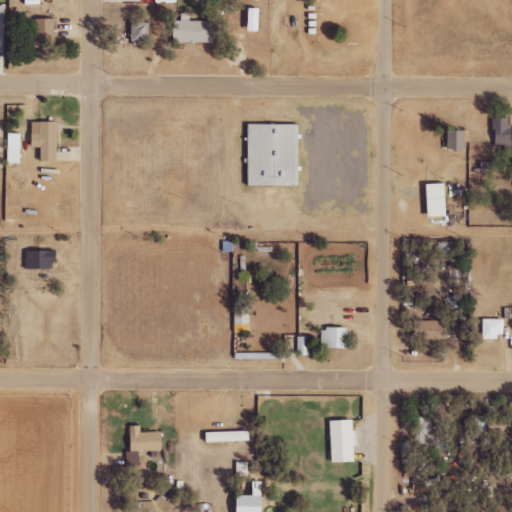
[(250,31),(261,32),(262,8),(250,8),(250,31)]
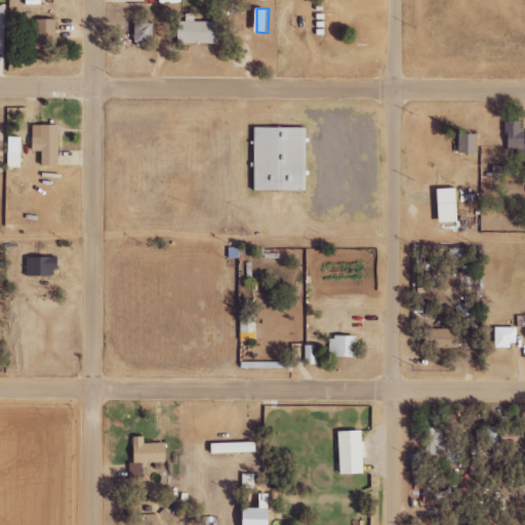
[(195,22),(195,13),(187,14),(187,21),(178,22),(179,44),(219,43),(219,22),(195,22)]
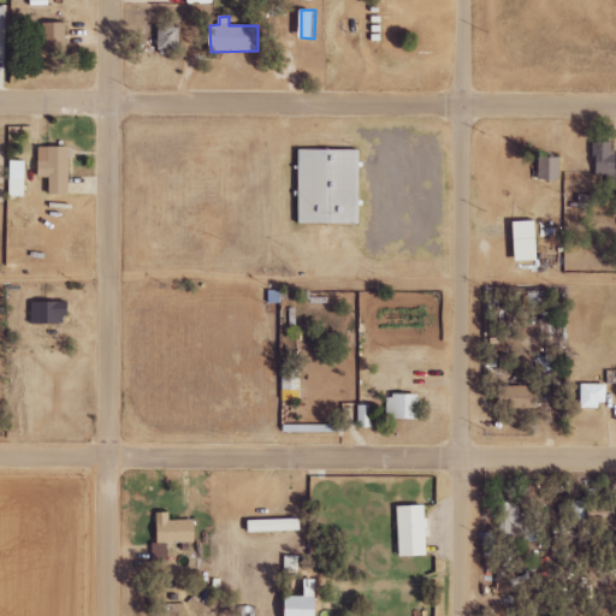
[(65,23),(43,22),(43,36),(36,36),(36,58),(65,59),(65,23)]
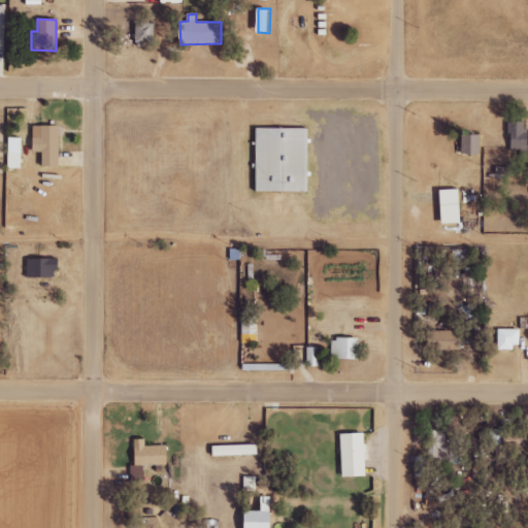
[(155,23),(136,23),(136,46),(155,46),(155,23)]
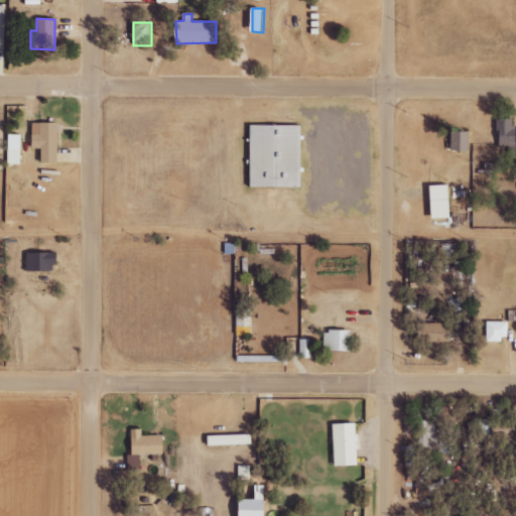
[(515,141),(515,119),(498,119),(498,147),(507,147),(508,160),(515,160),(515,141)]
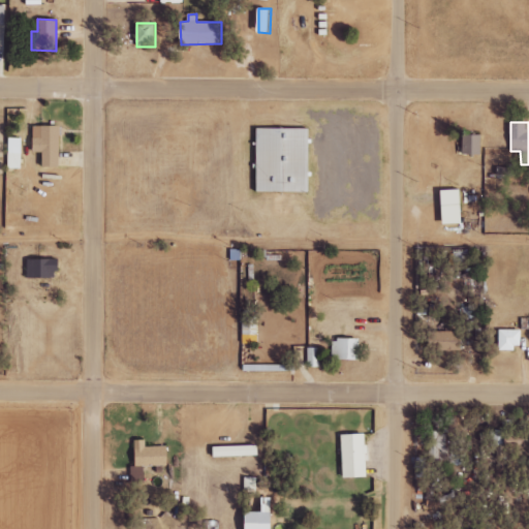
[(60,167),(61,126),(33,126),(32,152),(41,153),(41,166),(60,167)]
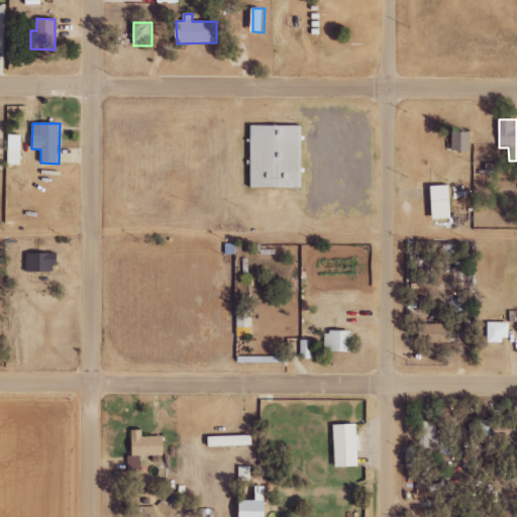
[(302,188),(303,125),(251,125),(250,188),(302,188)]
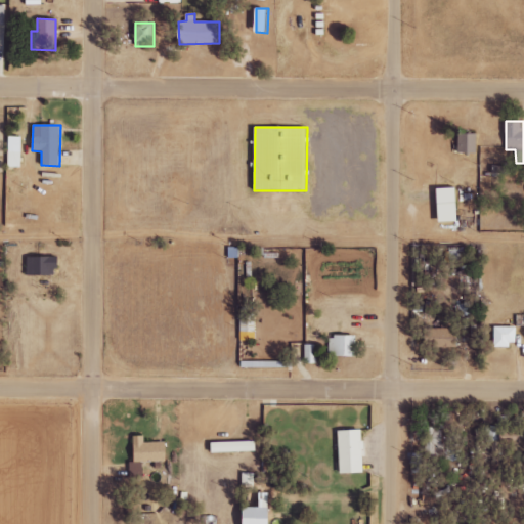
[(477,153),(477,133),(459,134),(460,154),(477,153)]
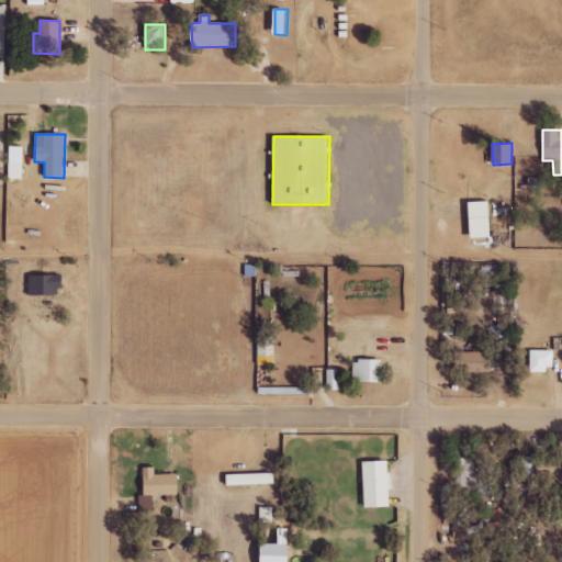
[(24,147),(10,146),(9,179),(23,180),(24,147)]
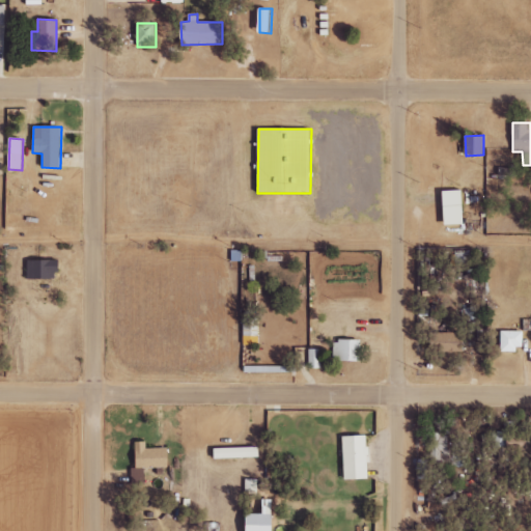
[(499,174),(515,176),(516,169),(500,167),(499,174)]
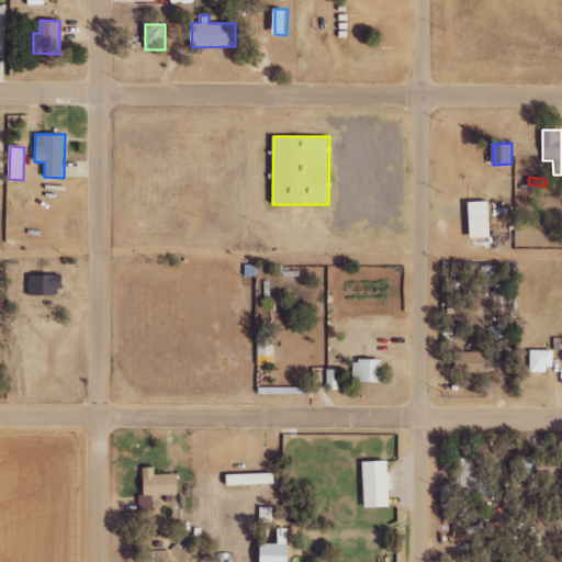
[(490,217),(489,201),(469,202),(470,218),(490,217)]
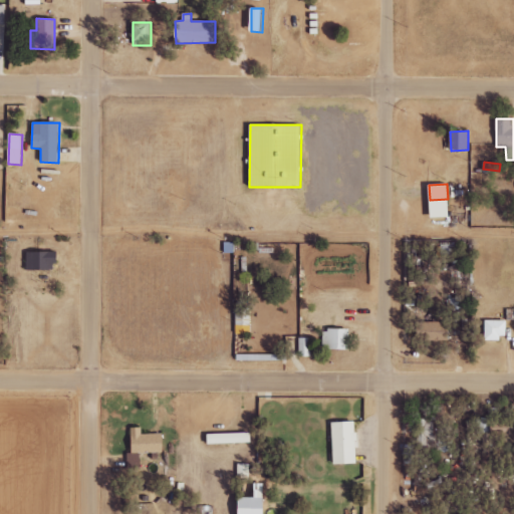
[(58,252),(27,251),(26,270),(58,270),(58,252)]
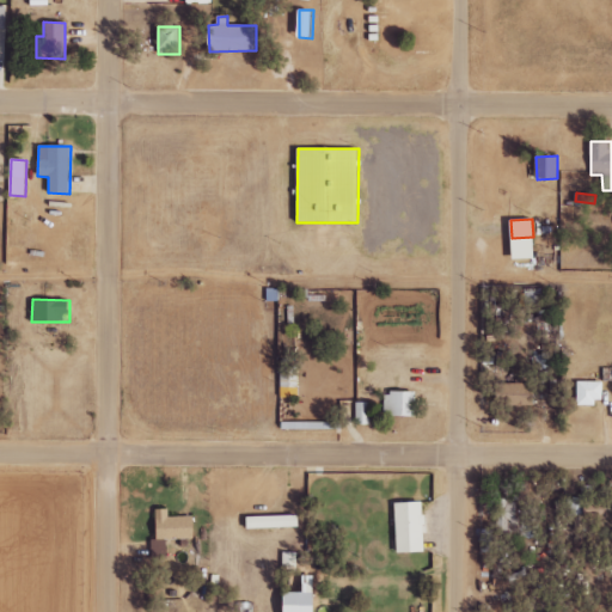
[(530,355),(530,368),(546,368),(548,355),(530,355)]
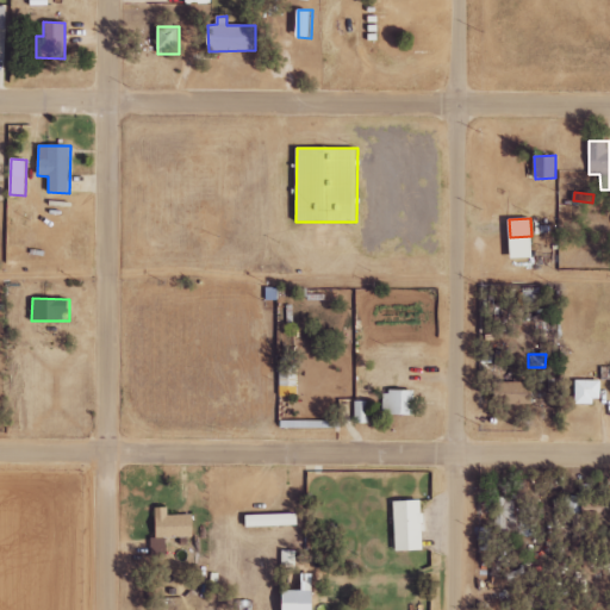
[(297,365),(280,366),(280,397),(297,397),(297,365)]
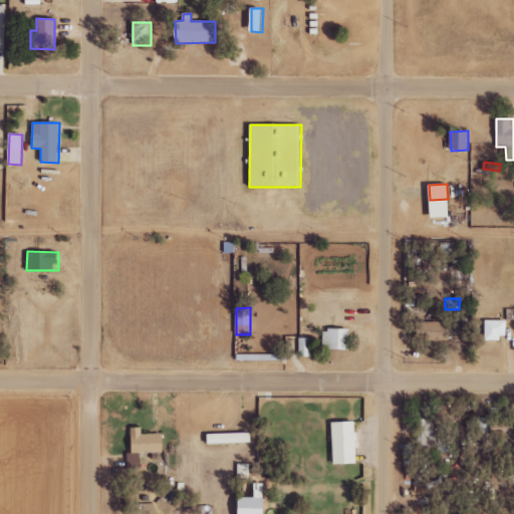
[(506,339),(506,320),(485,320),(485,339),(506,339)]
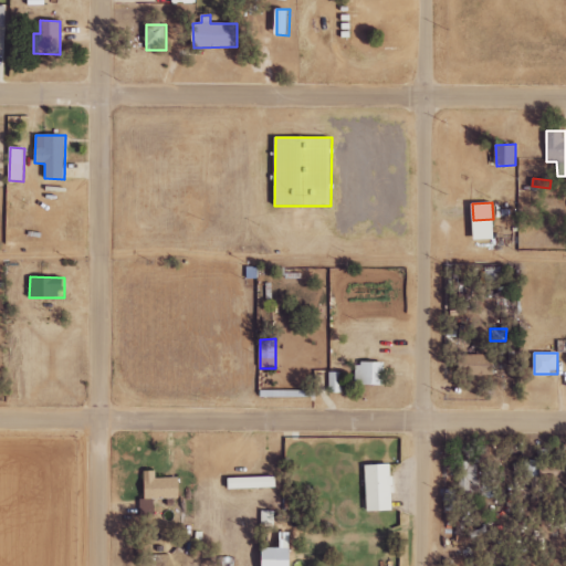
[(386,363),(356,362),(356,385),(385,385),(386,363)]
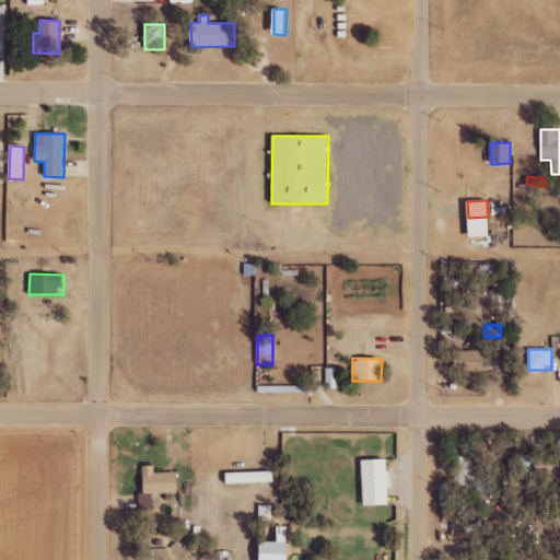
[(339,388),(338,368),(326,369),(326,388),(339,388)]
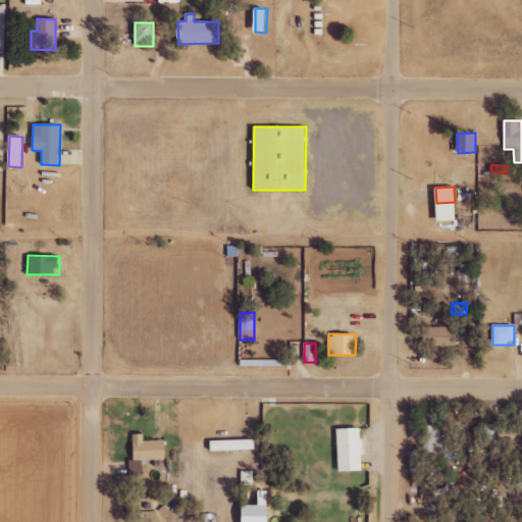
[(362,428),(337,429),(338,471),(363,471),(362,428)]
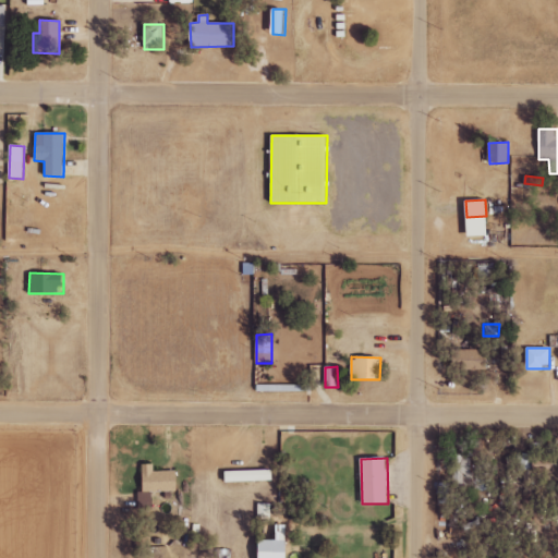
[(155,472),(154,464),(142,464),(143,493),(137,493),(138,508),(152,507),(152,492),(179,490),(178,471),(155,472)]
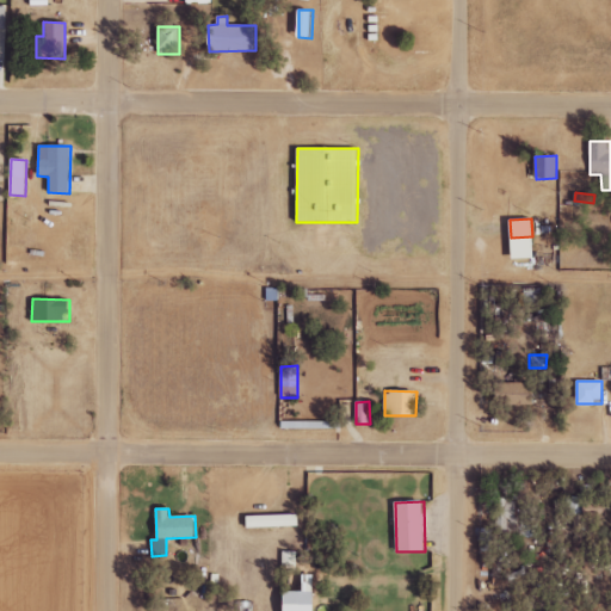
[(608,510),(585,508),(584,518),(606,519),(608,510)]
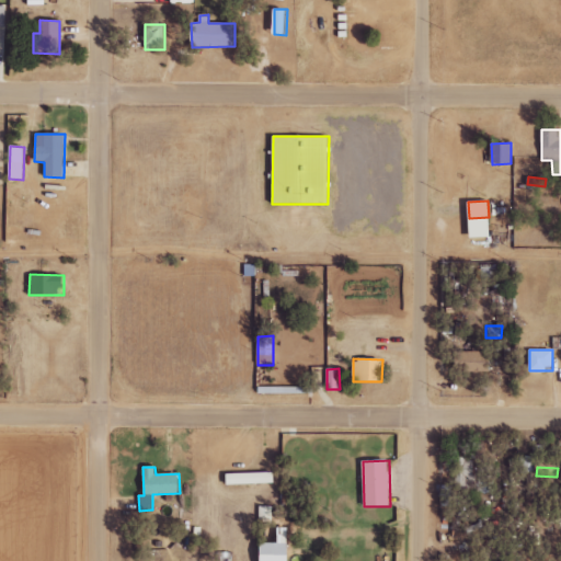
[(273,472),(227,473),(227,484),(273,483),(273,472)]
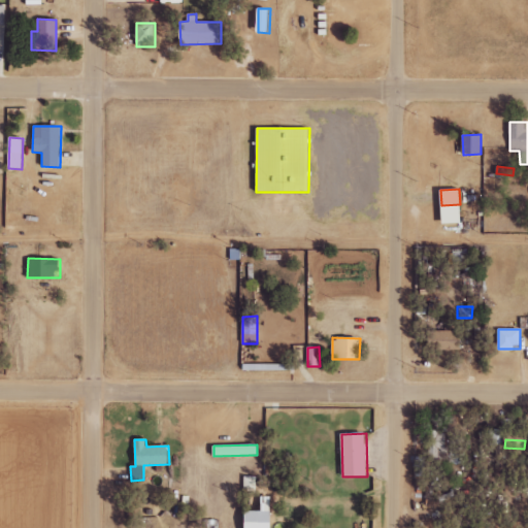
[(272,527),(273,512),(246,512),(246,527),(272,527)]
